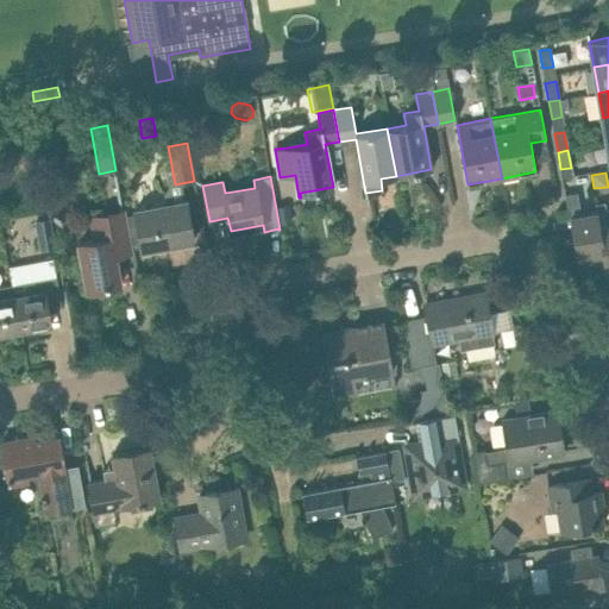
[(603,253),(596,213),(581,215),(577,193),(565,194),(569,218),(571,218),(578,258),(603,253)]
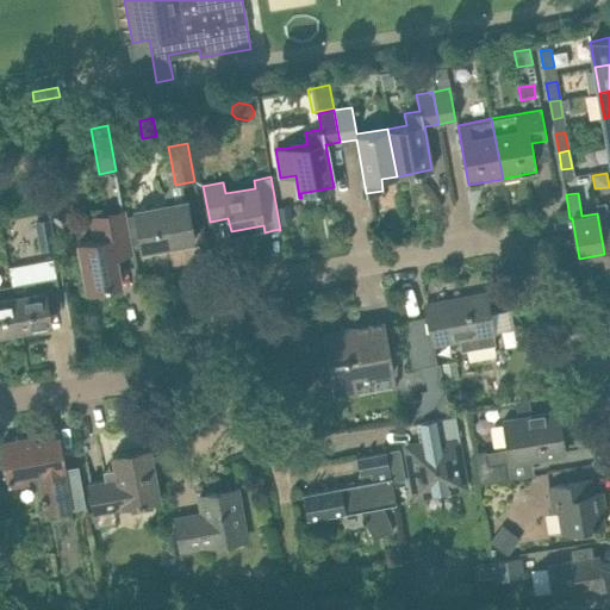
[(194,241),(187,200),(135,211),(142,250),(168,246),(167,240),(192,236),(193,241),(194,241)]
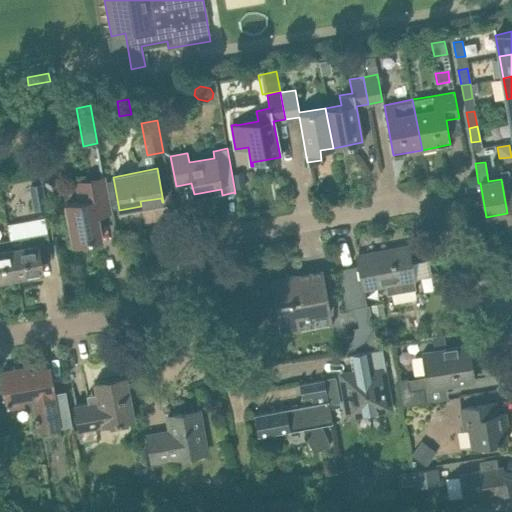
[(511,224),(511,190),(508,170),(499,172),(501,179),(507,213),(509,225),(511,224)]
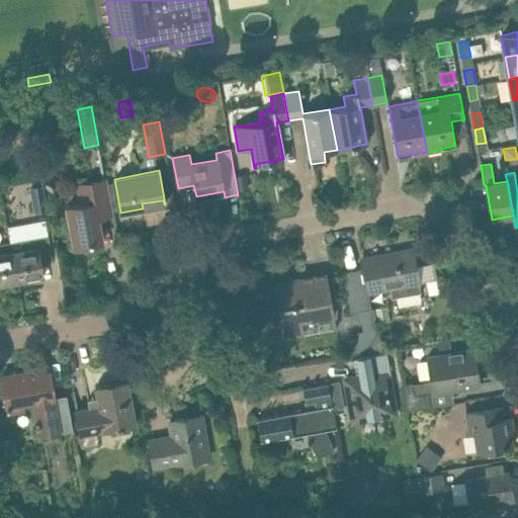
[(102,241),(96,210),(108,208),(110,216),(111,216),(104,179),(78,184),(81,203),(67,206),(74,246),(102,241)]
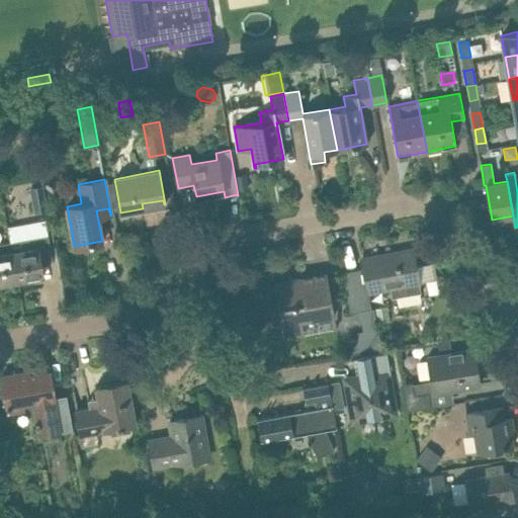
[(33,213),(47,211),(42,185),(29,188),(33,213)]
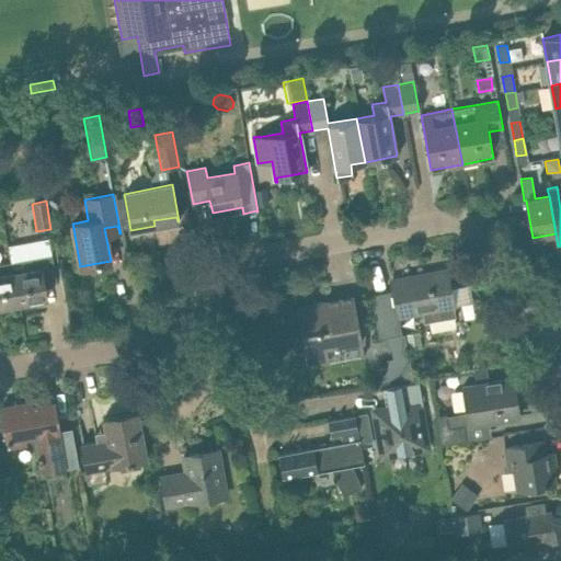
[(57,281),(54,267),(52,254),(11,262),(13,272),(19,304),(47,298),(44,283),(57,281)]
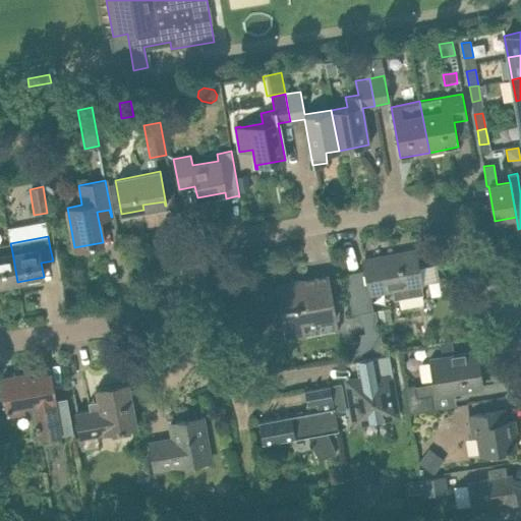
[(0,285),(17,282),(12,252),(10,243),(0,244),(0,285)]
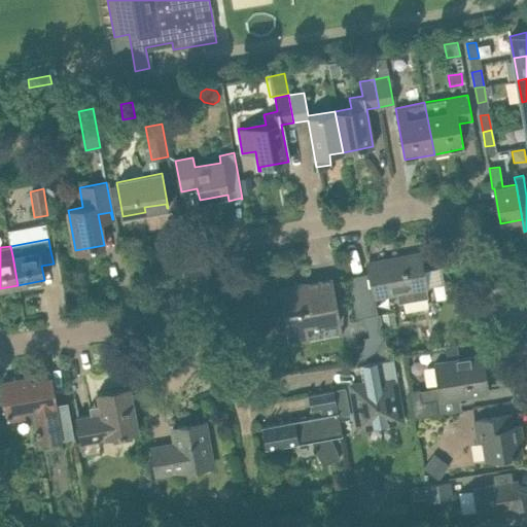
[(428,297),(420,253),(366,262),(369,273),(349,277),(356,318),(378,314),(375,297),(396,293),(398,304),(428,297)]
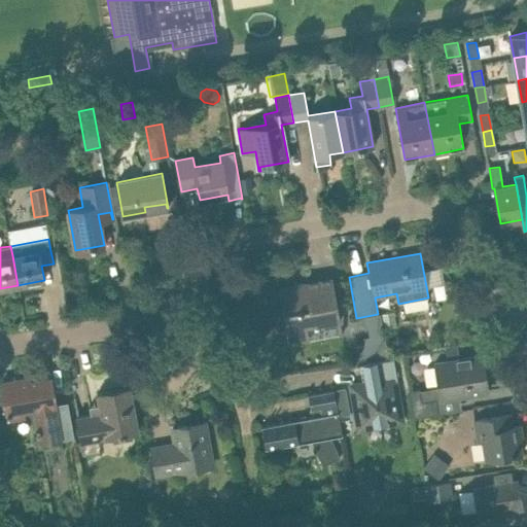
[(340,320),(336,299),(332,278),(305,283),(306,289),(281,293),(280,287),(278,288),(288,343),(309,340),(307,327),(340,320)]
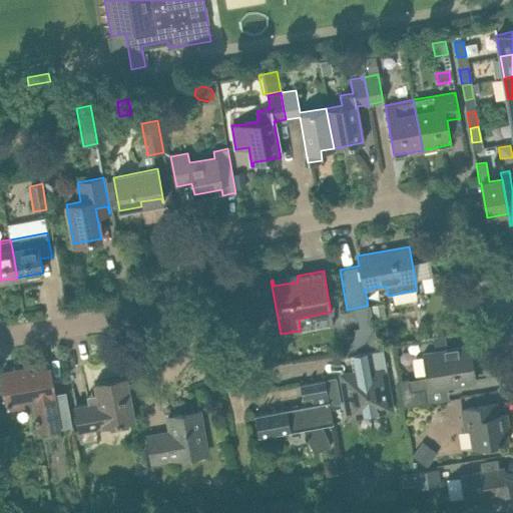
[(475,381),(472,361),(475,361),(473,349),(470,350),(469,346),(423,353),(429,389),(475,381)]
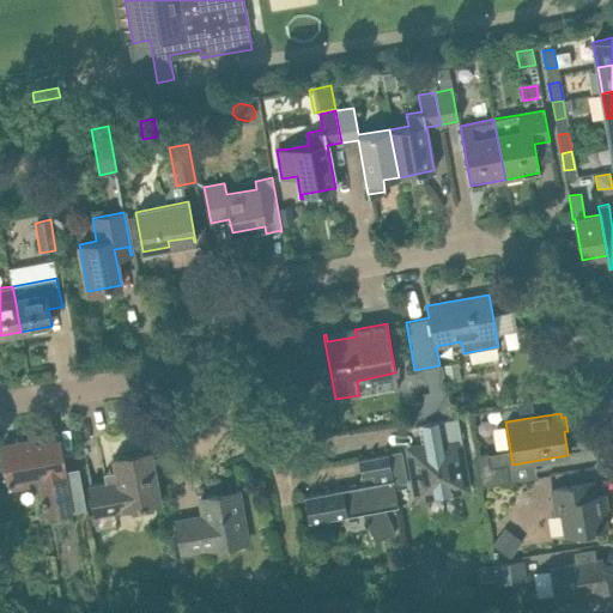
[(466,489),(457,442),(462,442),(457,418),(418,425),(418,426),(423,425),(426,447),(410,450),(418,497),(466,489)]
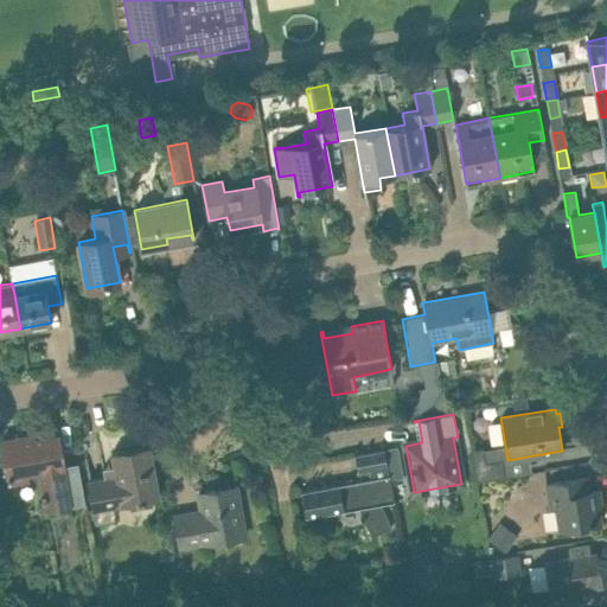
[(70,505),(62,458),(58,434),(33,439),(33,434),(1,440),(10,483),(39,477),(45,509),(70,505)]
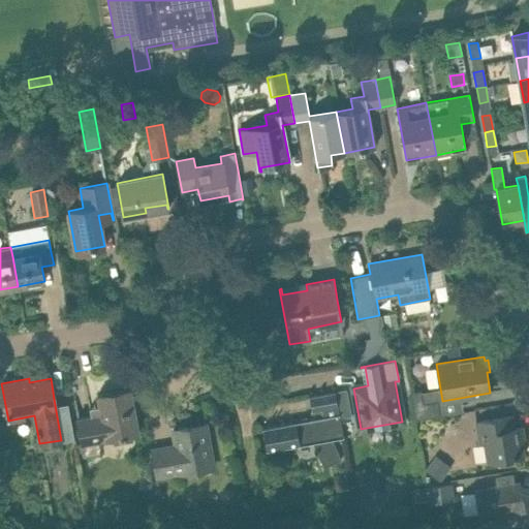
[(138,433),(130,389),(97,395),(101,415),(76,419),(82,444),(138,433)]
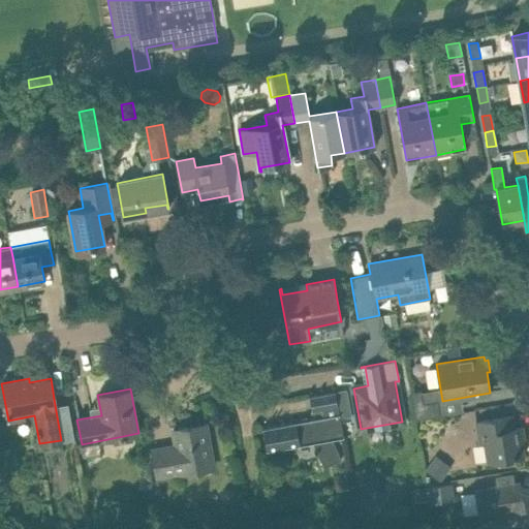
[(346,390),(335,392),(339,412),(341,423),(352,421),(346,390)]
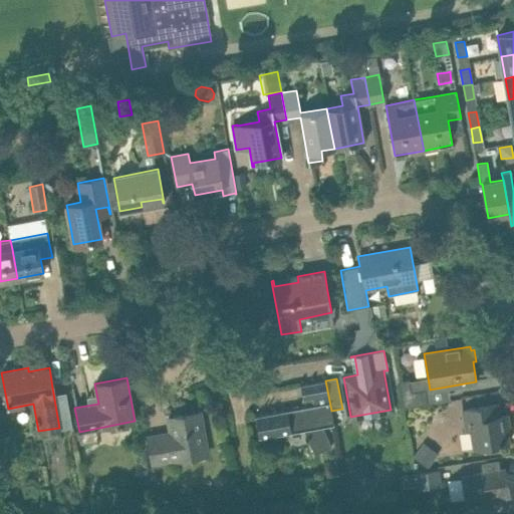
[(428,404),(426,389),(411,392),(410,379),(399,381),(403,408),(428,404)]
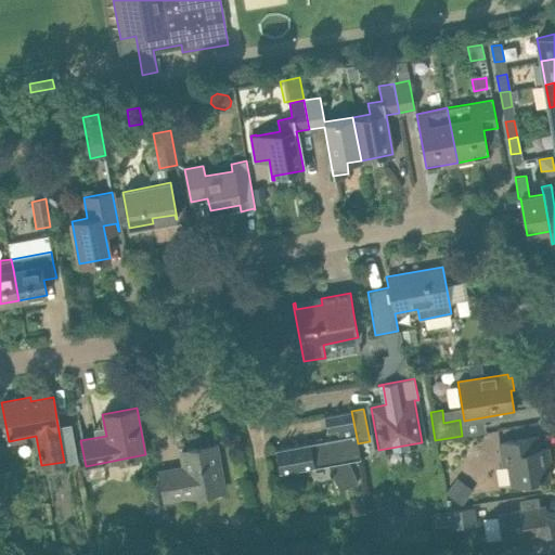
[(358,443),(356,433),(351,411),(323,416),(326,431),(338,429),(339,437),(274,449),(279,473),(327,464),(331,472),(328,473),(331,475),(332,475),(339,490),(358,481),(348,460),(360,457),(358,443)]
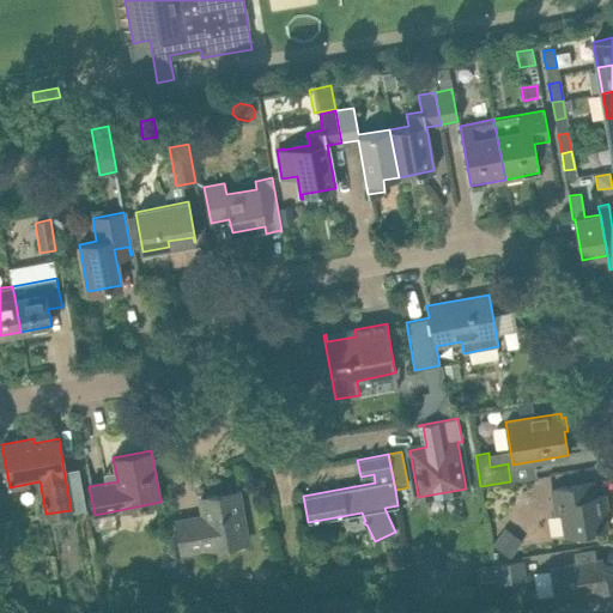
[(607,509),(605,495),(595,496),(593,481),(551,489),(554,507),(560,507),(565,535),(606,528),(604,510),(607,509)]
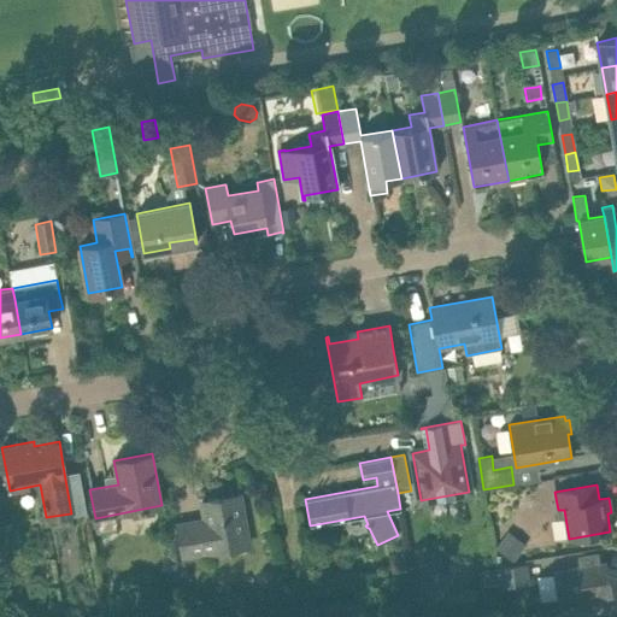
[(247,538),(239,494),(201,501),(205,519),(177,524),(183,556),(210,551),(210,552),(218,551),(217,544),(247,538)]
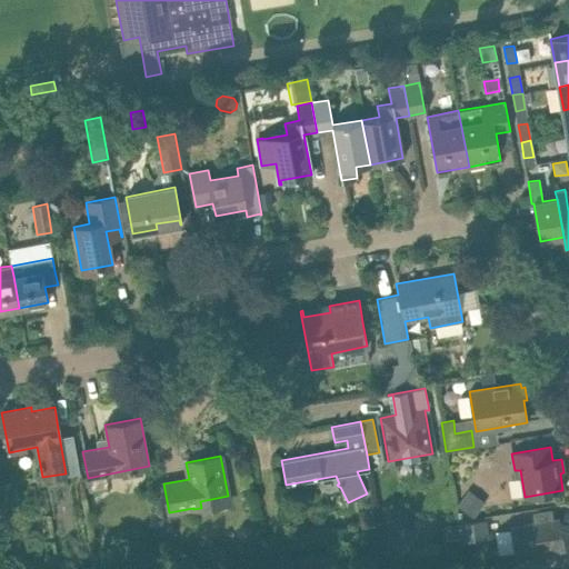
[(469,491),(457,508),(473,520),(486,505),(469,491)]
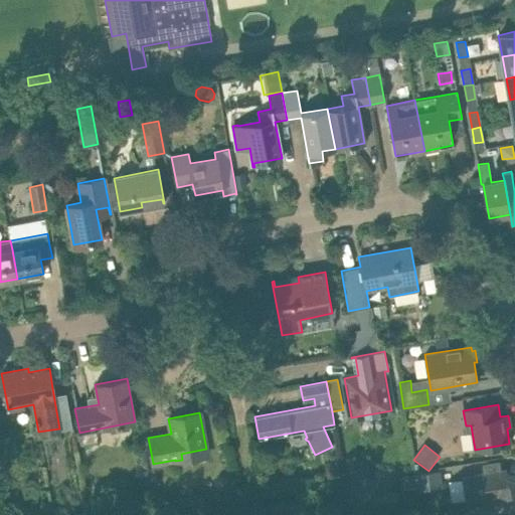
[(338,462),(325,464),(328,481),(341,479),(338,462)]
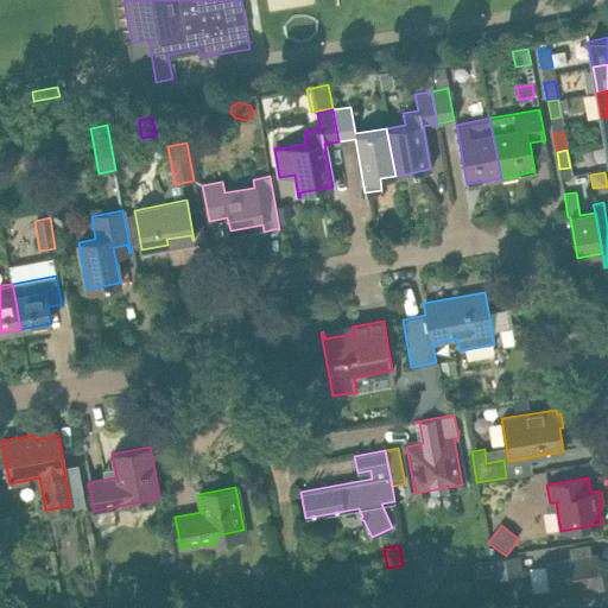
[(603,587),(600,567),(597,555),(591,556),(589,546),(561,551),(562,561),(545,563),(550,591),(569,589),(569,593),(570,593),(570,588),(581,587),(582,590),(603,587)]
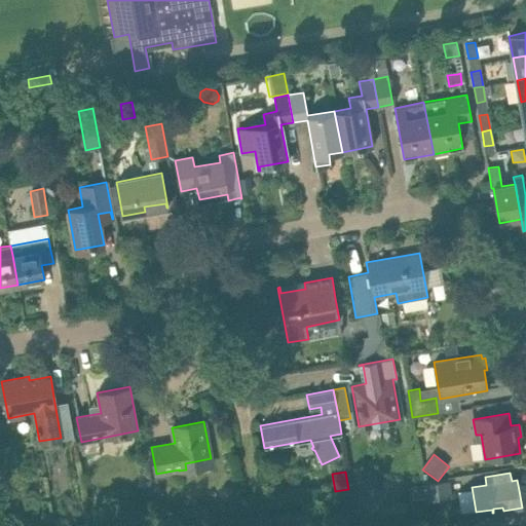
[(426,489),(411,490),(413,500),(428,498),(428,502),(453,498),(450,481),(426,485),(426,489)]
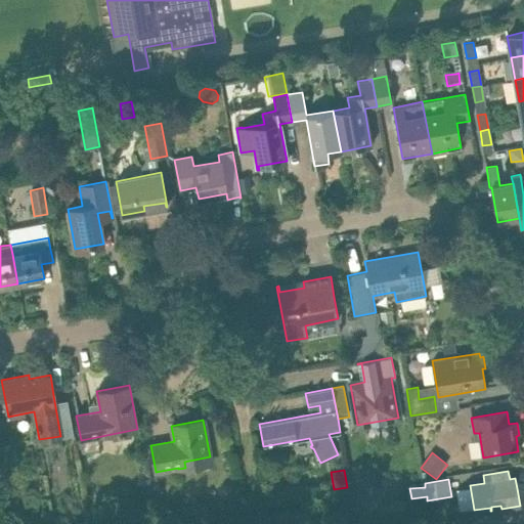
[(402,499),(380,504),(383,519),(405,515),(402,499)]
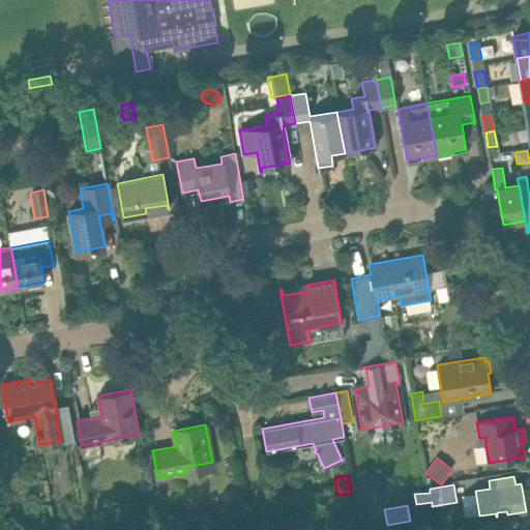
[(42,514),(37,525),(47,529),(68,529),(69,528),(42,514)]
